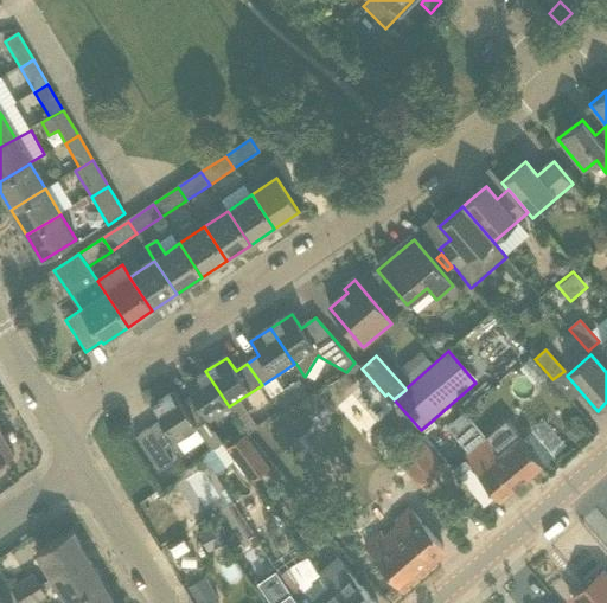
[(420,374),(410,361),(400,371),(410,383),(420,374)]
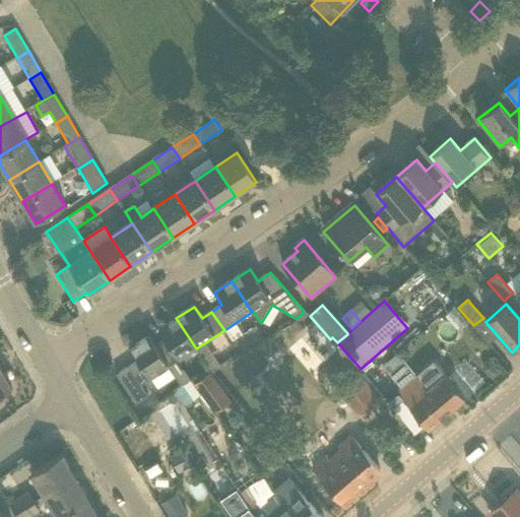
[(196,348),(176,318),(158,330),(167,342),(156,348),(155,349),(169,368),(196,348)]
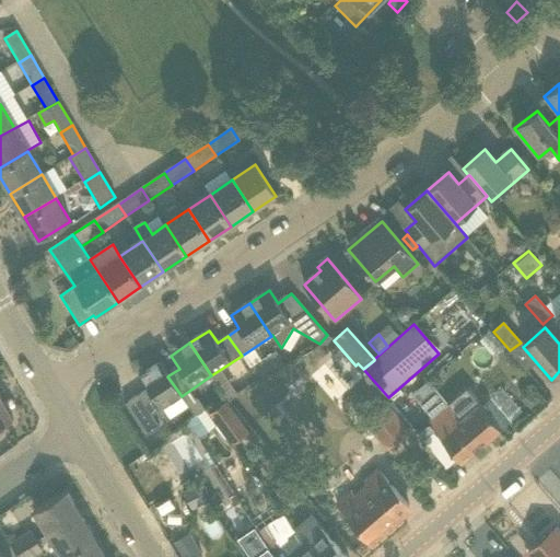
[(277,354),(251,367),(258,380),(283,367),(277,354)]
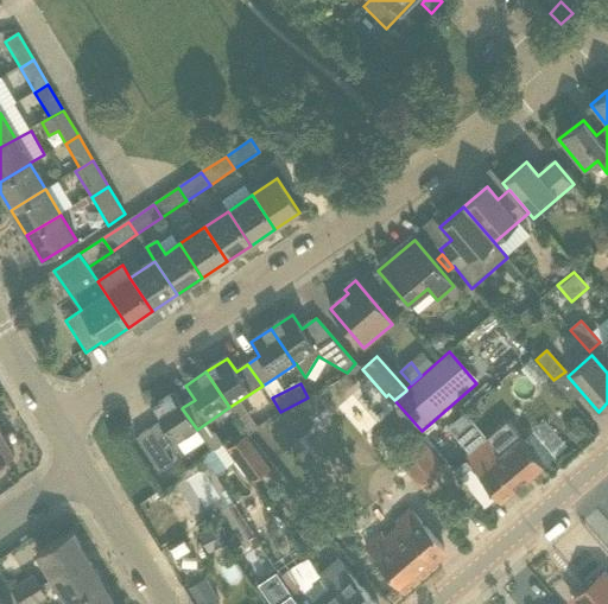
[(162,423),(150,430),(135,439),(159,474),(172,464),(164,451),(197,430),(182,408),(183,407),(173,394),(152,408),(162,423)]
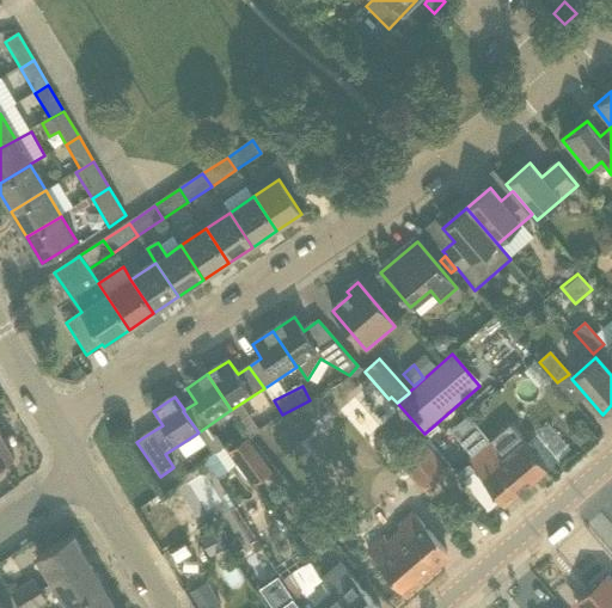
[(591,440),(576,423),(569,429),(569,437),(580,449),(591,440)]
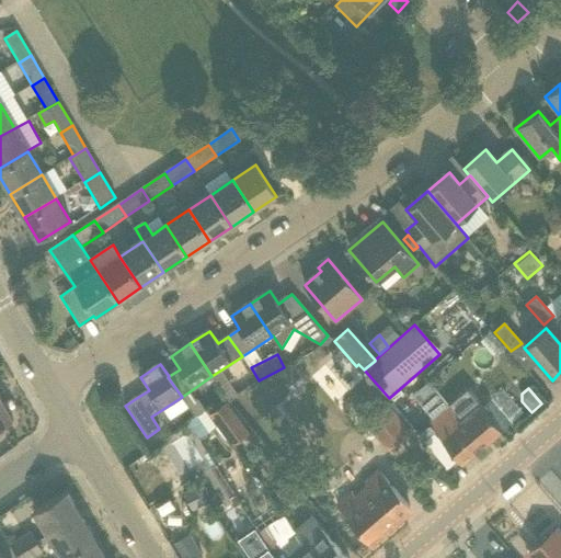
[(449,406),(435,389),(419,403),(433,420),(449,406)]
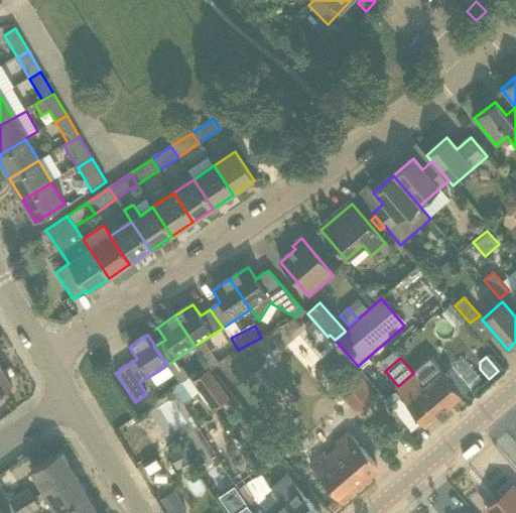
[(394,390),(425,427),(461,397),(441,374),(432,362),(415,376),(413,374),(394,390)]
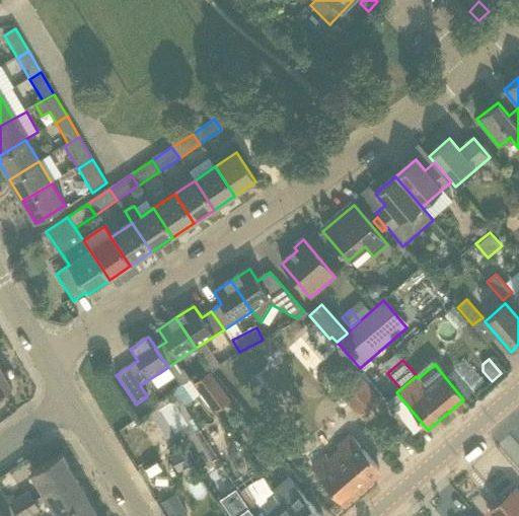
[(0,395),(12,388),(0,368),(0,395)]
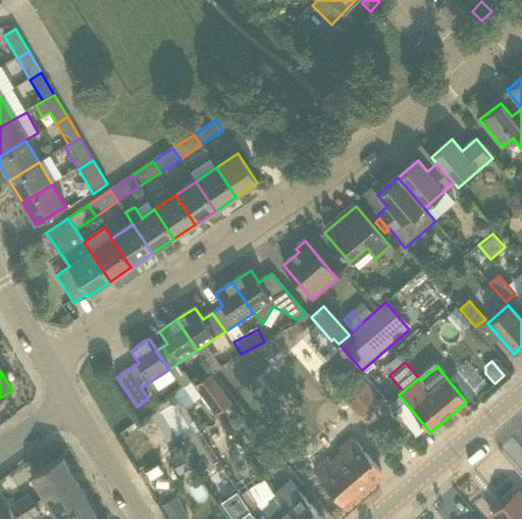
[(211,375),(194,387),(215,416),(232,404),(211,375)]
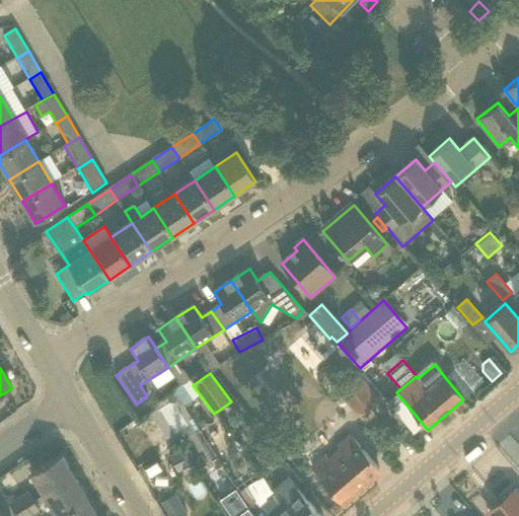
[(359,418),(379,398),(357,374),(337,393),(359,418)]
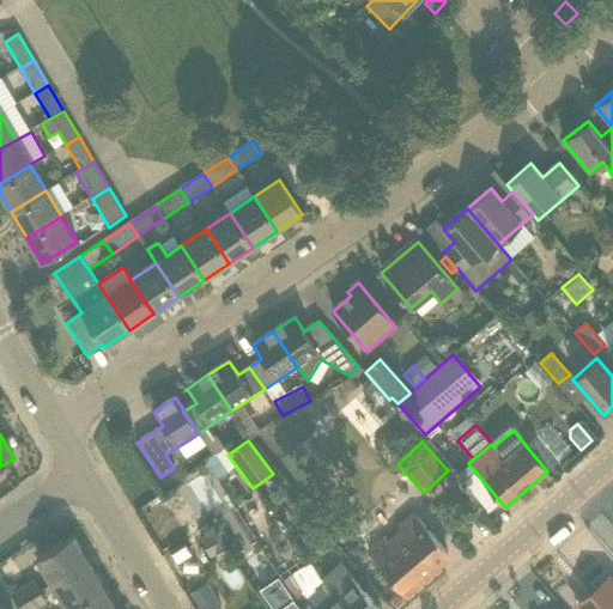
[(218,481),(235,468),(223,450),(211,457),(211,456),(205,462),(218,481)]
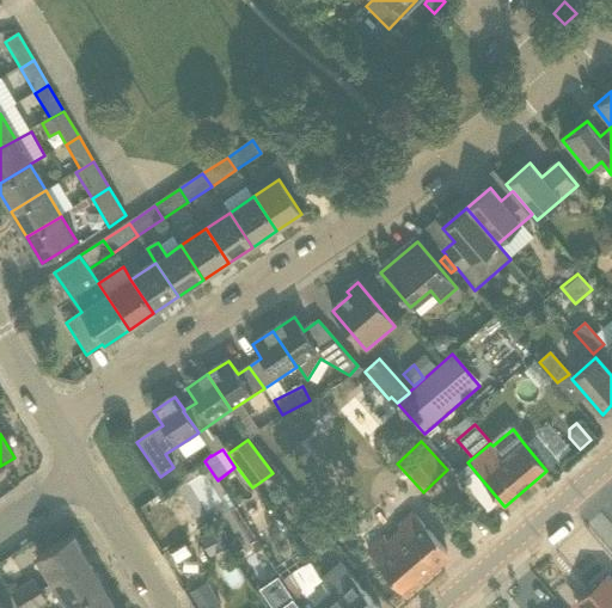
[(383,536),(367,551),(403,593),(447,554),(412,514),(398,524),(401,529),(386,541),(383,536)]
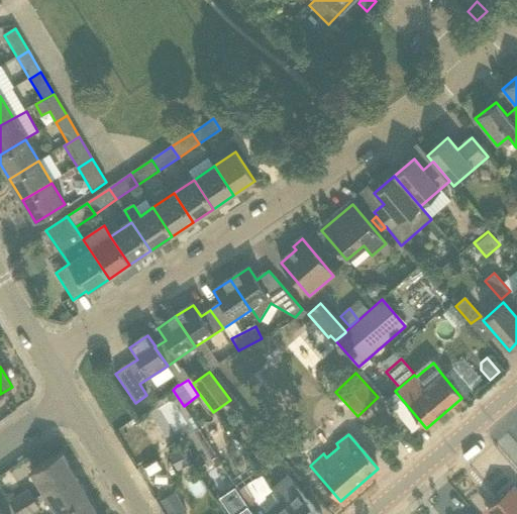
[(175,470),(189,466),(184,449),(171,453),(175,470)]
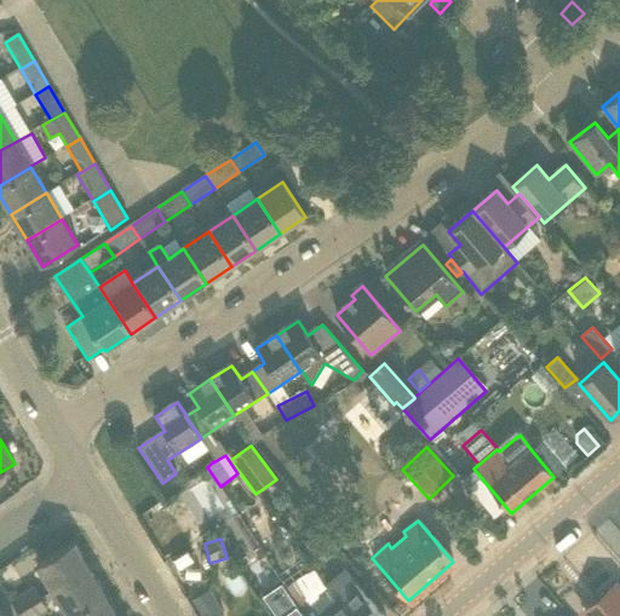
[(47,581),(53,592),(89,570),(73,543),(38,565),(47,581)]
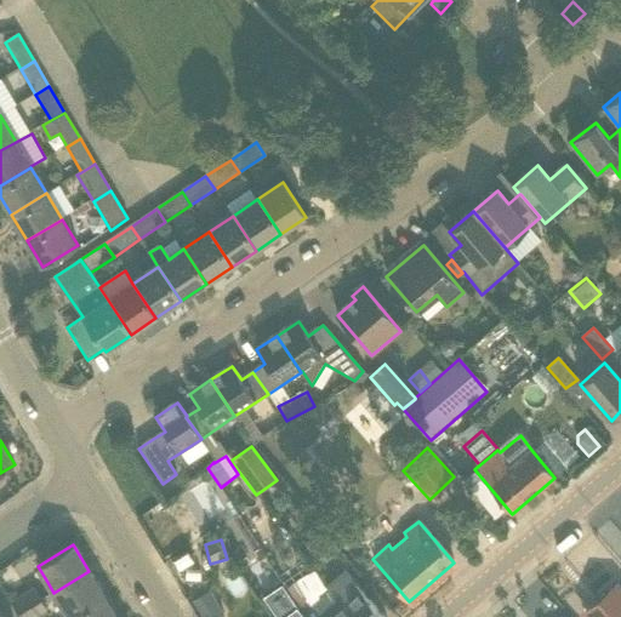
[(73,616),(104,596),(89,571),(53,593),(68,616),(73,616)]
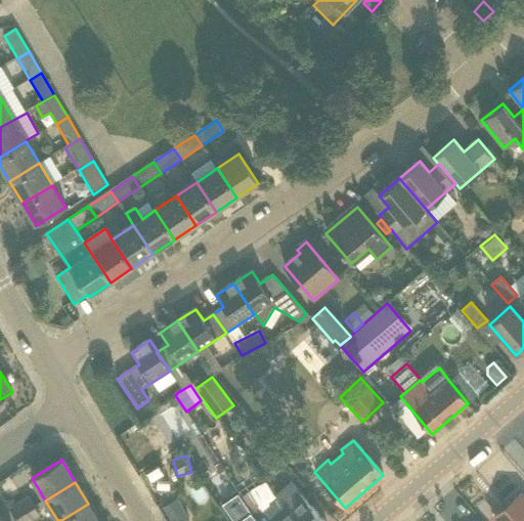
[(322,520),(289,482),(274,493),(278,498),(291,515),(296,520),(322,520)]
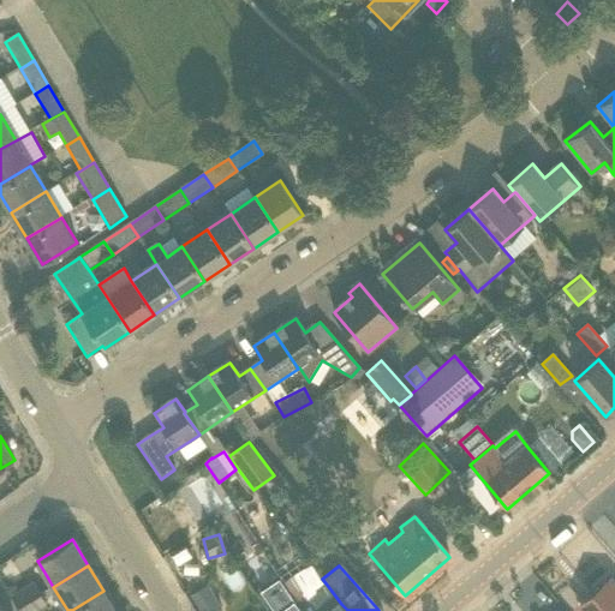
[(298,607),(300,610),(347,610),(341,604),(327,585),(308,600),(305,597),(306,595),(294,576),(284,583),(298,607)]
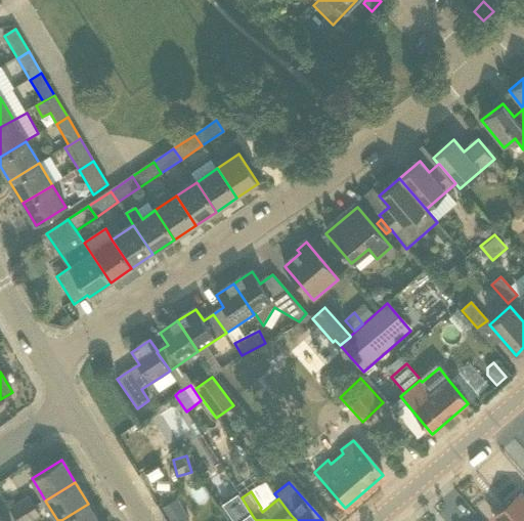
[(523,520),(523,498),(519,493),(504,507),(508,512),(497,520),(523,520)]
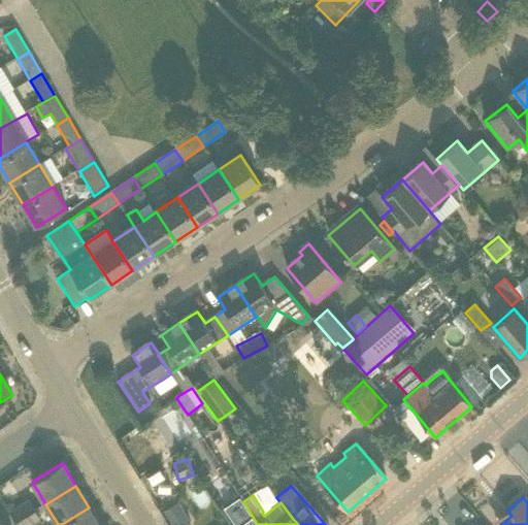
[(30,500),(9,513),(15,522),(36,510),(30,500)]
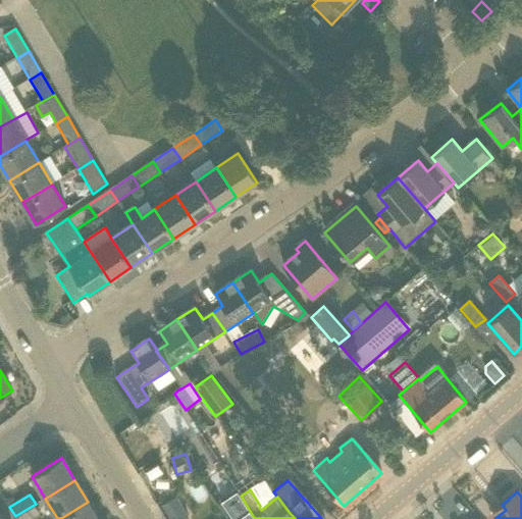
[(255,518),(253,516),(241,496),(230,502),(242,518),(255,518)]
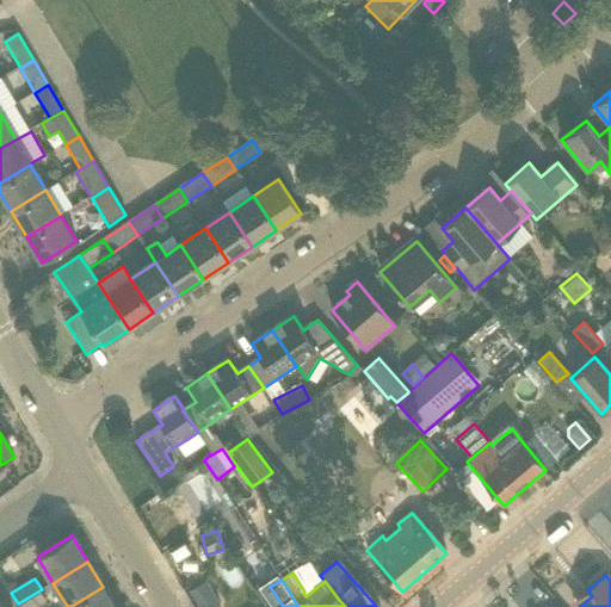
[(221,606),(207,581),(190,592),(198,606),(221,606)]
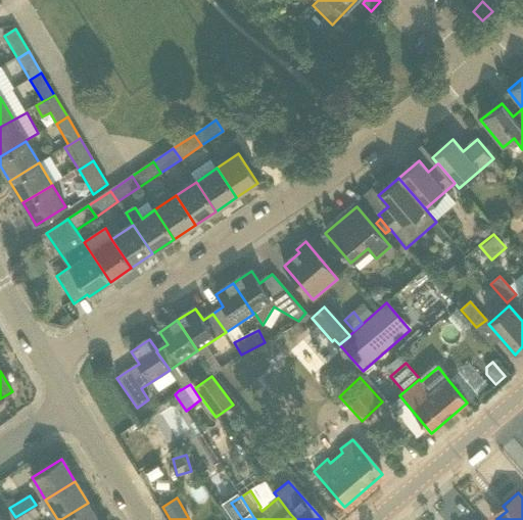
[(98,519),(88,503),(61,519),(98,519)]
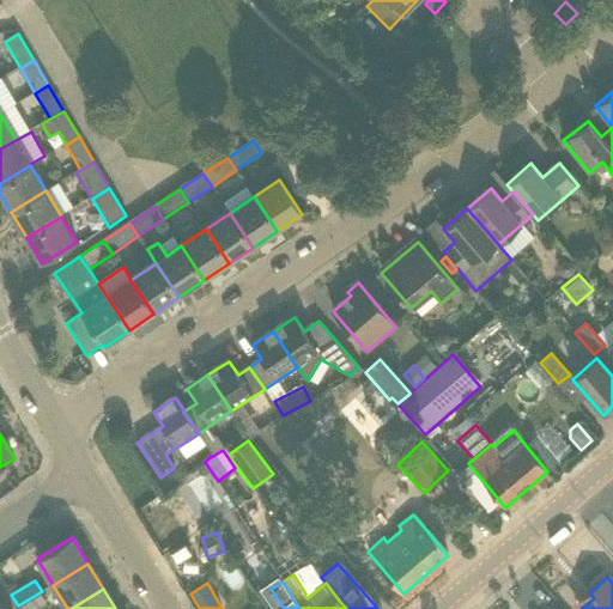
[(42,591),(18,606),(19,608),(40,608),(48,603),(42,591)]
